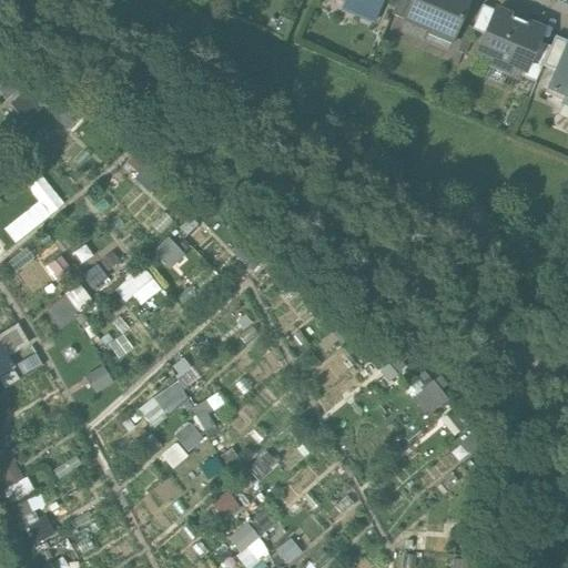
[(384,0),(358,0),(353,12),(375,22),(384,0)]
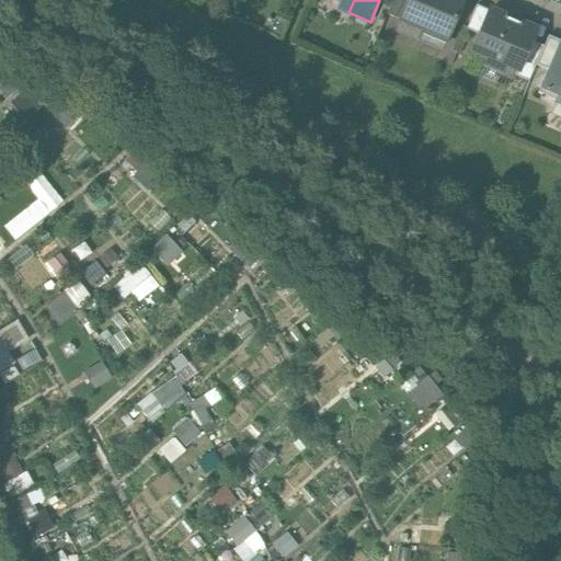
[(393,0),(388,15),(400,20),(408,0),(393,0)]
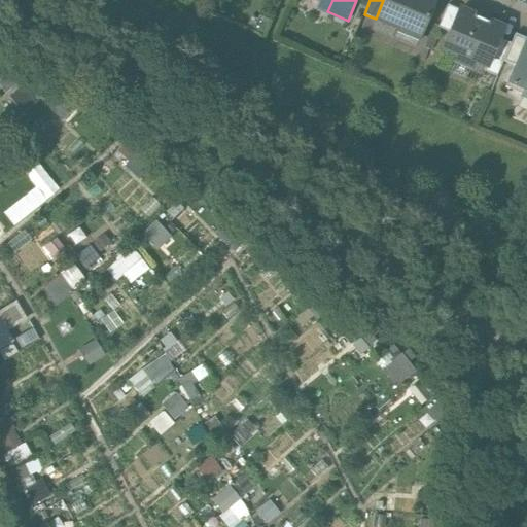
[(383,0),(376,19),(398,29),(395,36),(416,45),(433,4),(431,0),(383,0)]
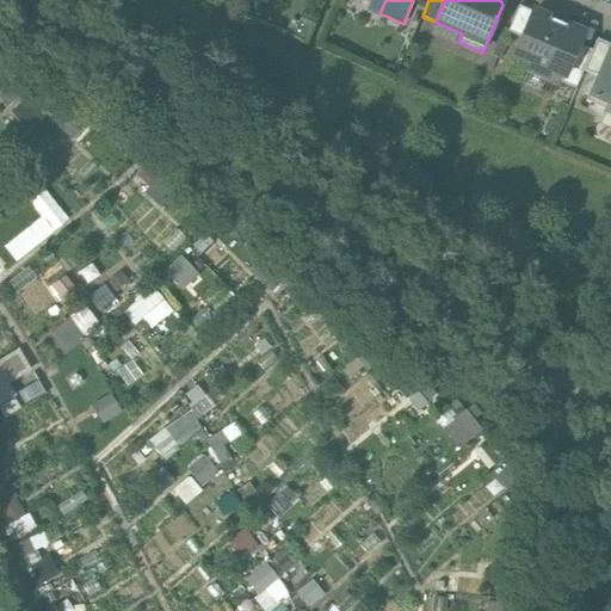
[(519,6),(508,32),(522,38),(534,12),(519,6)]
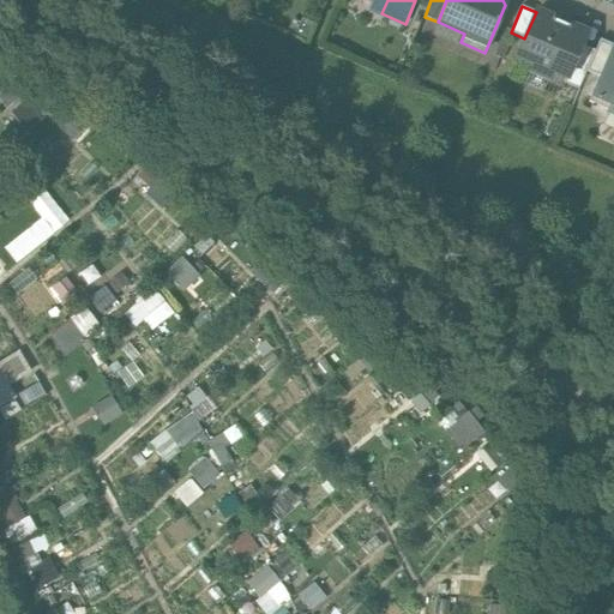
[(587,34),(536,12),(524,38),(517,56),(535,64),(531,71),(549,78),(552,72),(566,78),(567,78),(582,46),(587,34)]
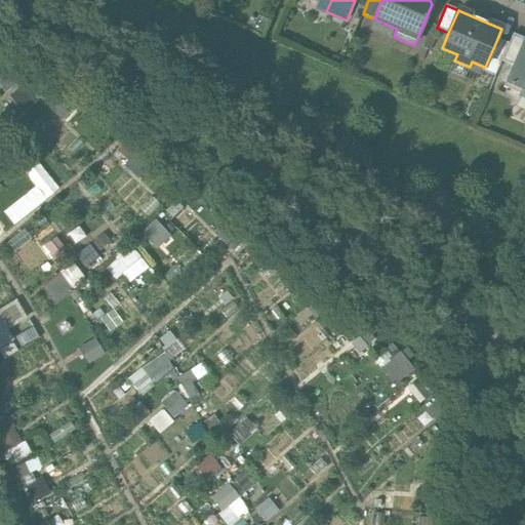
[(509,44),(501,62),(513,67),(524,39),(514,34),(509,44)]
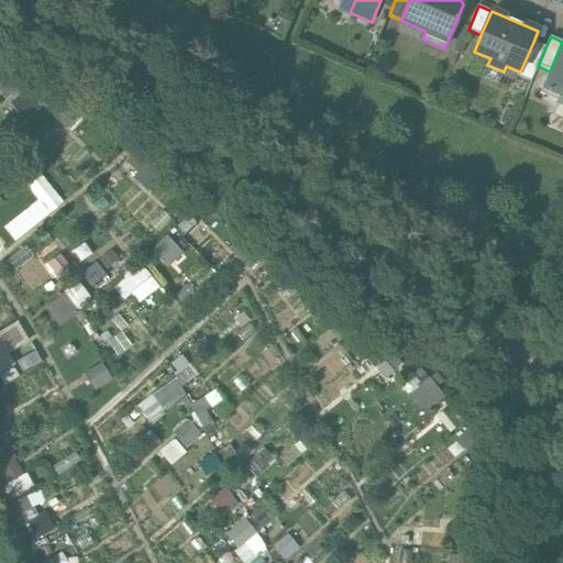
[(562,41),(562,42),(550,72),(540,95),(562,103),(562,41)]
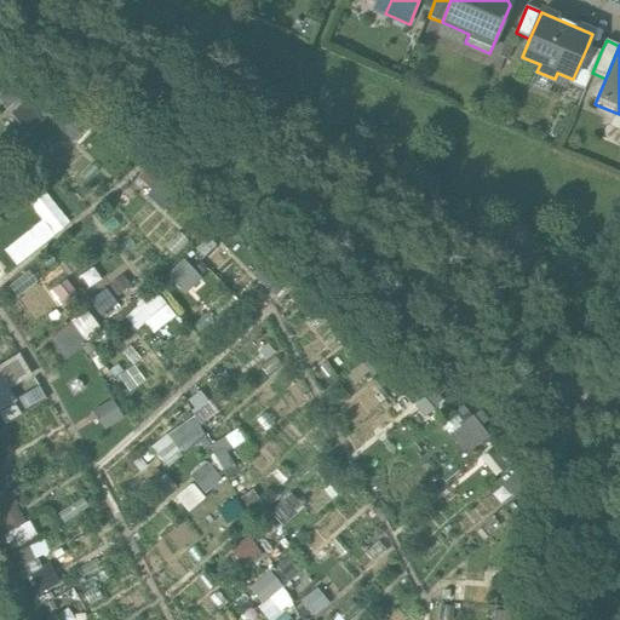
[(601,52),(587,46),(573,79),(572,79),(569,85),(584,91),(592,73),(601,52)]
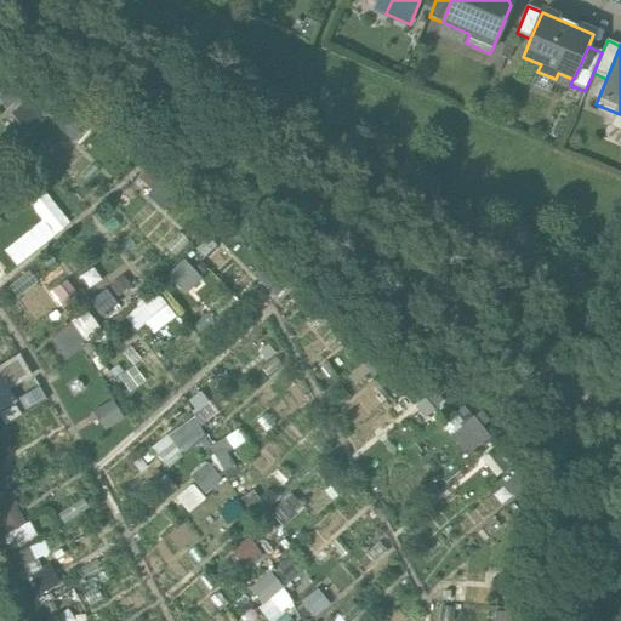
[(164,272),(176,294),(198,281),(184,260),(164,272)]
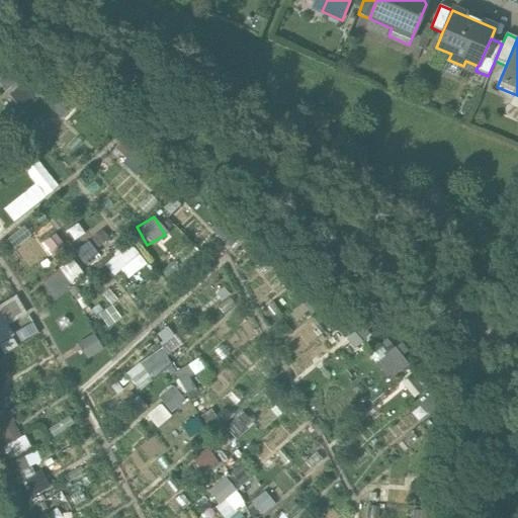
[(94,235),(71,250),(79,261),(102,246),(94,235)]
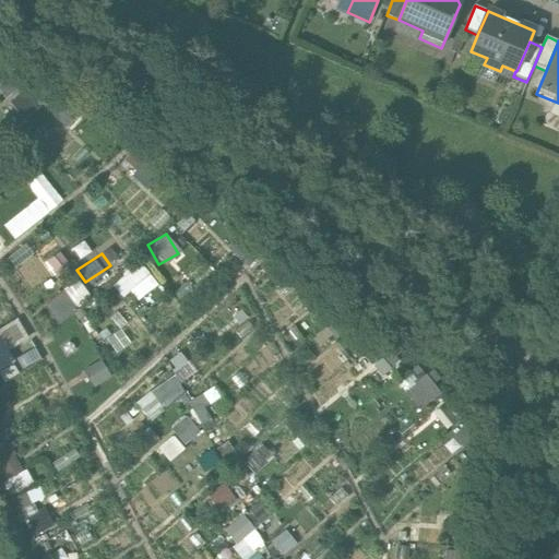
[(119,297),(147,274),(137,261),(109,285),(119,297)]
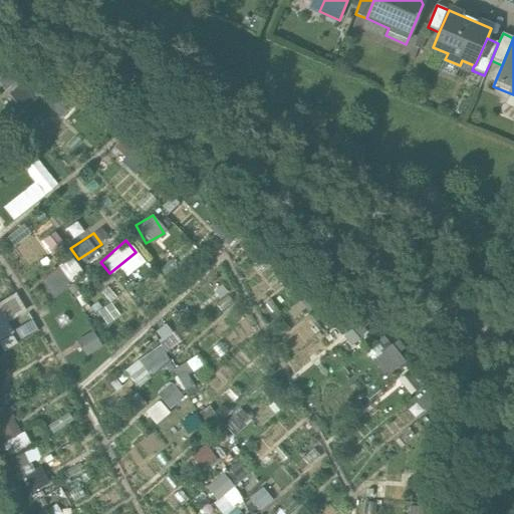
[(39,279),(52,298),(82,279),(69,259),(39,279)]
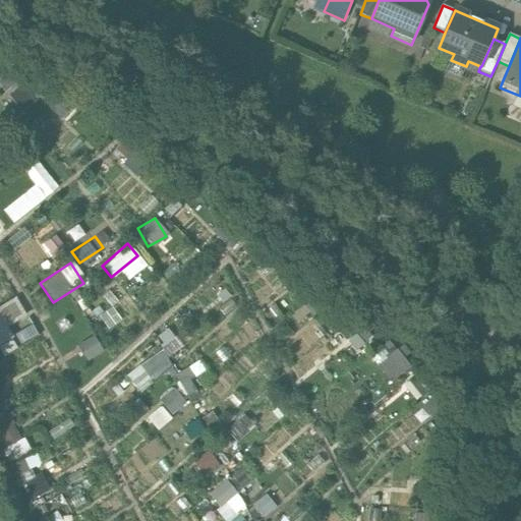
[(21,319),(12,303),(0,309),(0,326),(3,330),(21,319)]
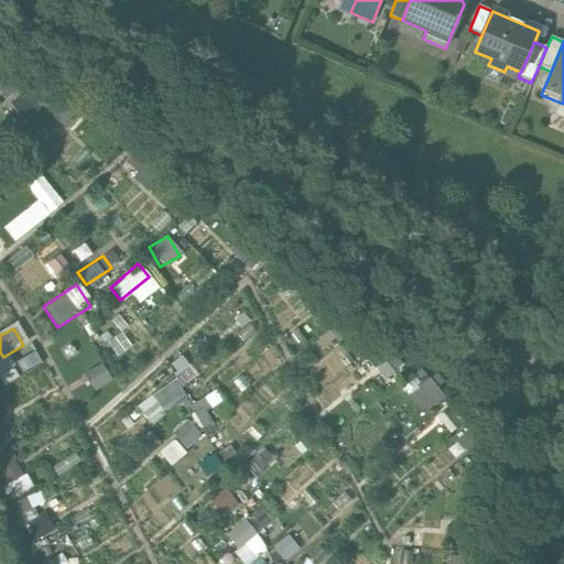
[(149,423),(185,392),(172,377),(136,408),(149,423)]
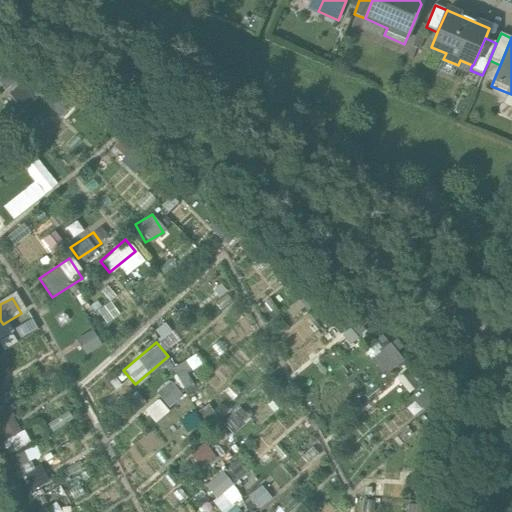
[(153,422),(181,394),(169,382),(141,409),(153,422)]
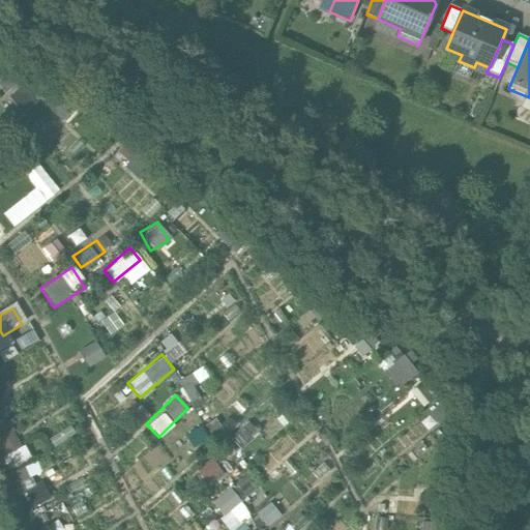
[(0,452),(8,469),(29,459),(10,422),(0,428),(0,452)]
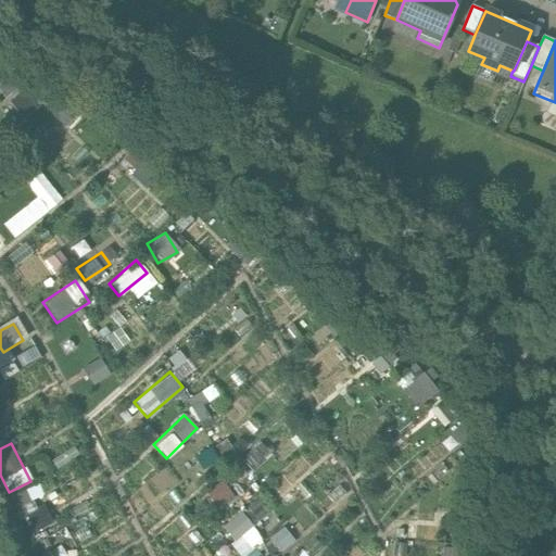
[(33,530),(51,526),(47,509),(28,514),(33,530)]
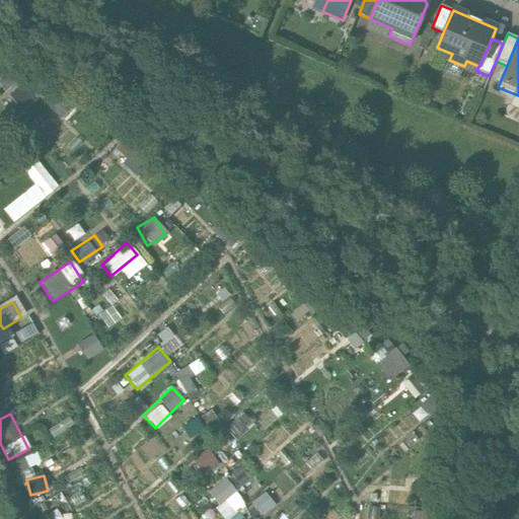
[(206,492),(222,518),(242,507),(225,479),(206,492)]
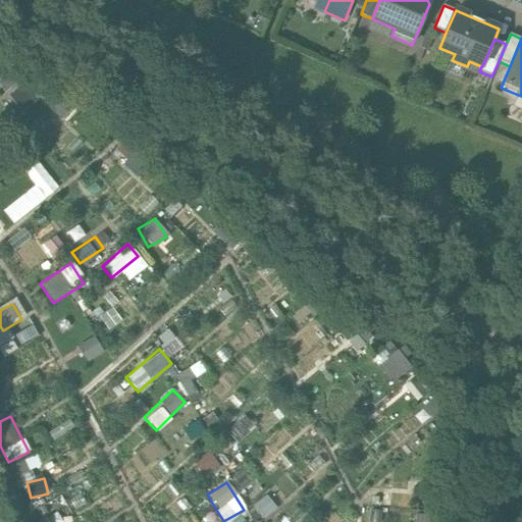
[(265,496),(252,506),(261,518),(274,508),(265,496)]
